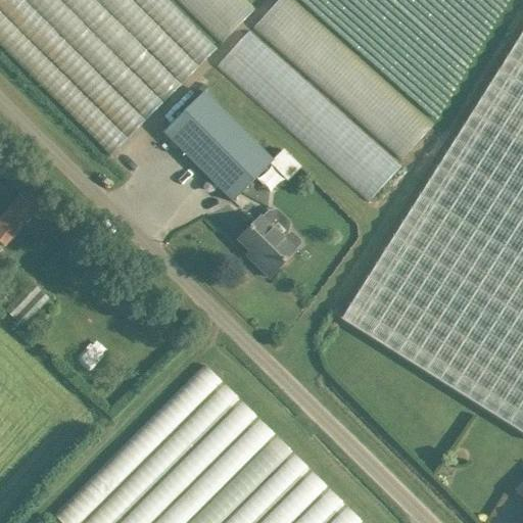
[(169,0),(0,0),(0,43),(110,154),(217,49),(169,0)]
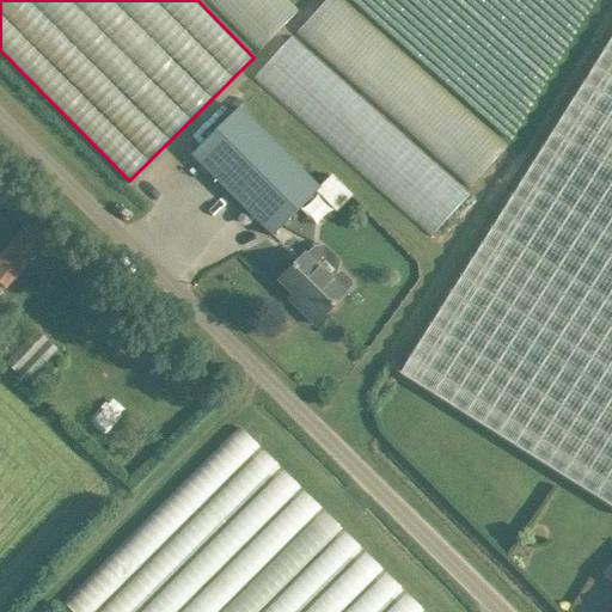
[(259,49),(298,8),(288,0),(213,0),(233,18),(231,22),(259,49)]
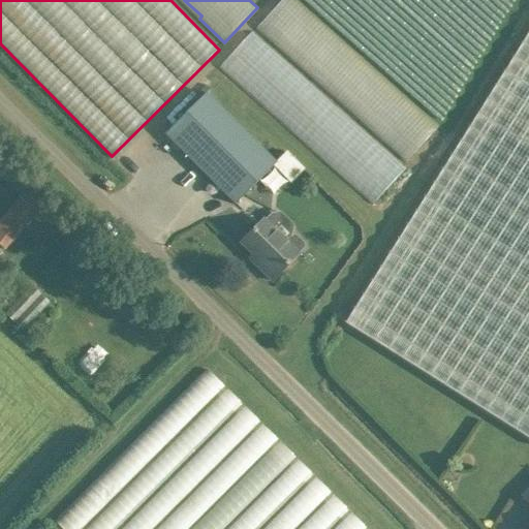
[(405,163),(437,127),(289,0),(282,0),(266,20),(290,22),(296,27),(294,45),(304,55),(317,56),(307,67),(301,66),(337,98),(367,101),(368,102),(391,104),(409,121),(405,163)]
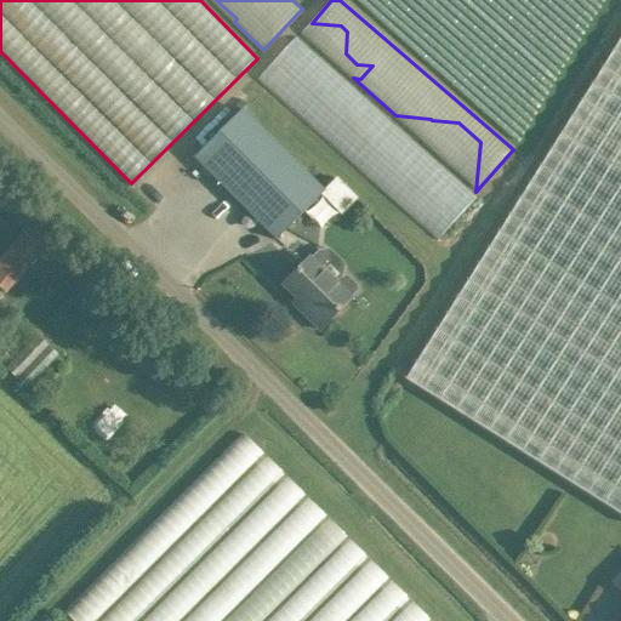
[(620,36),(405,380),(620,516),(620,36)]
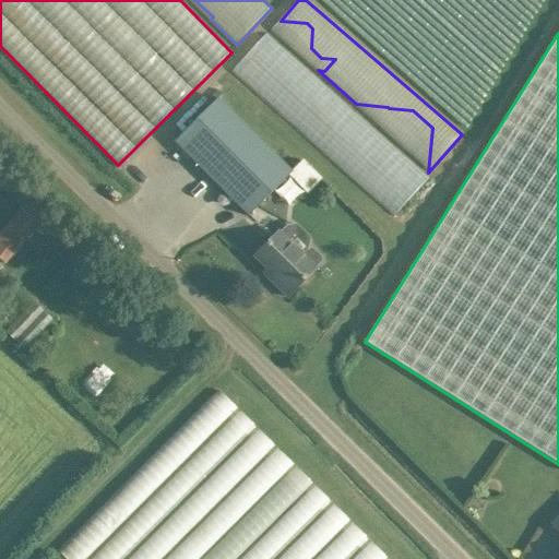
[(218,98),(190,126),(175,141),(249,215),(293,173),(218,98)]
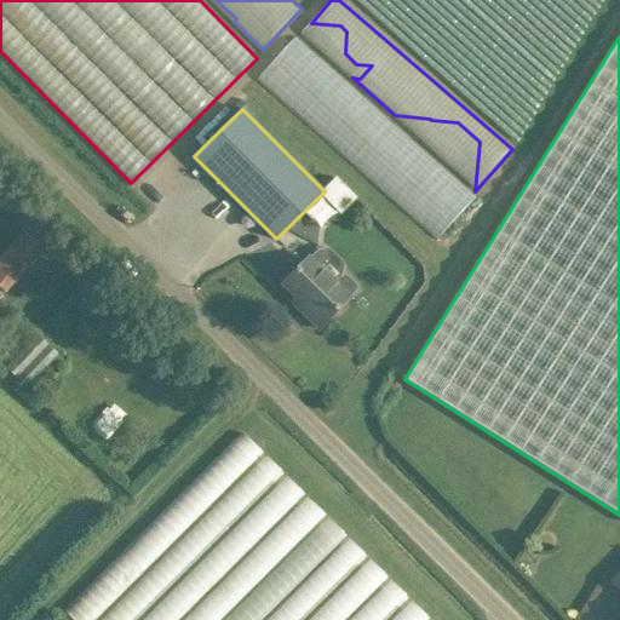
[(0,242),(0,285),(7,292),(30,264),(32,264),(39,254),(47,260),(65,241),(53,231),(35,216),(11,246),(3,240),(0,242)]
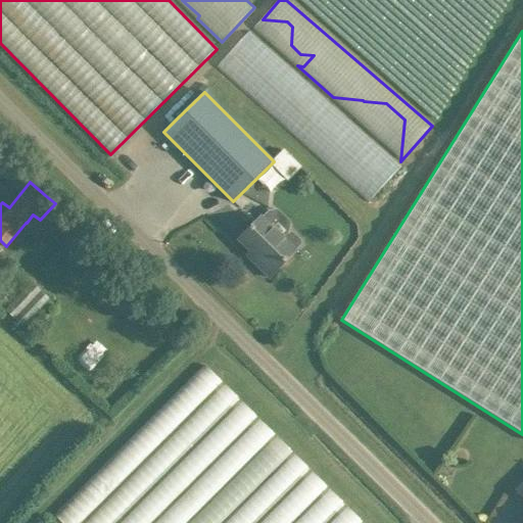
[(270,278),(280,267),(301,246),(300,240),(292,232),(288,232),(291,223),(277,208),(268,211),(262,217),(238,240),(257,258),(254,262),(270,278)]
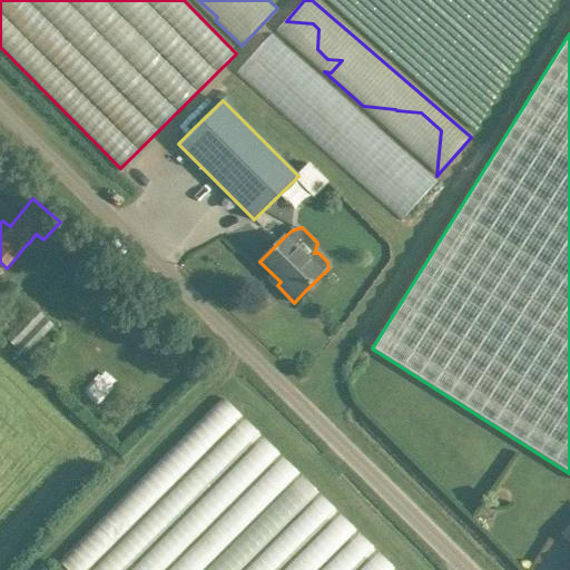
[(38,307),(7,336),(26,355),(56,327),(38,307)]
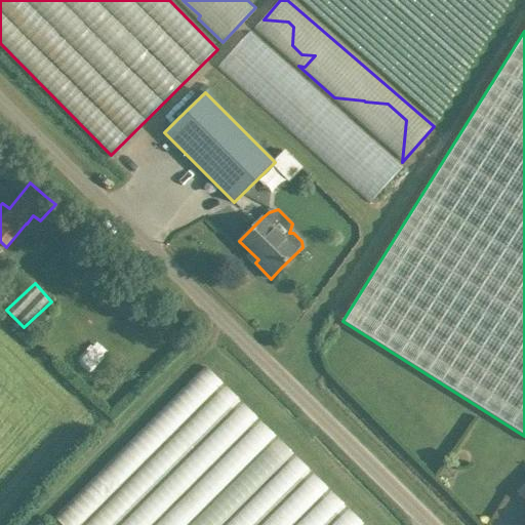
[(373,524),(215,369),(56,520),(62,524),(373,524)]
